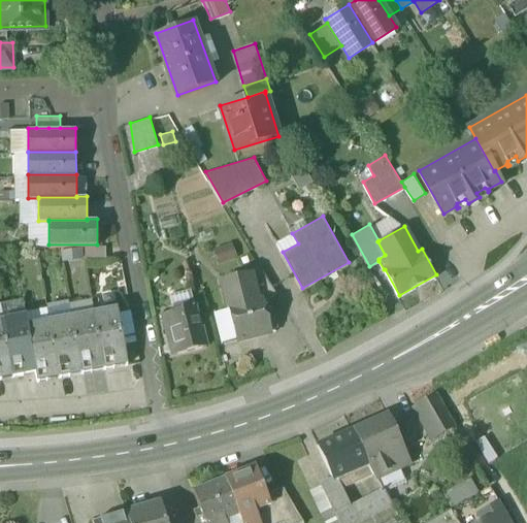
[(292,233),(276,241),(283,252),(298,243),(292,233)]
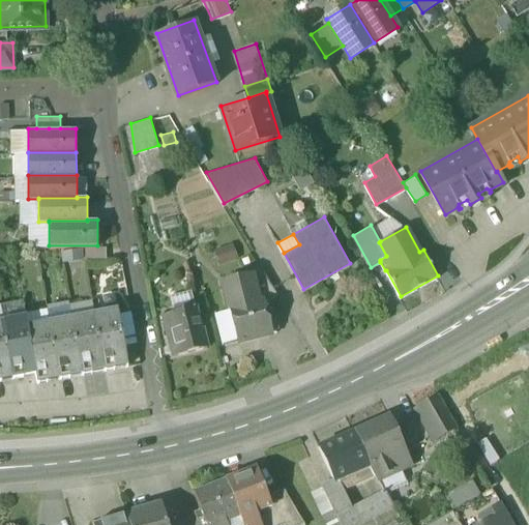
[(260,263),(250,268),(252,274),(253,274),(259,298),(262,297),(263,301),(277,292),(260,263)]
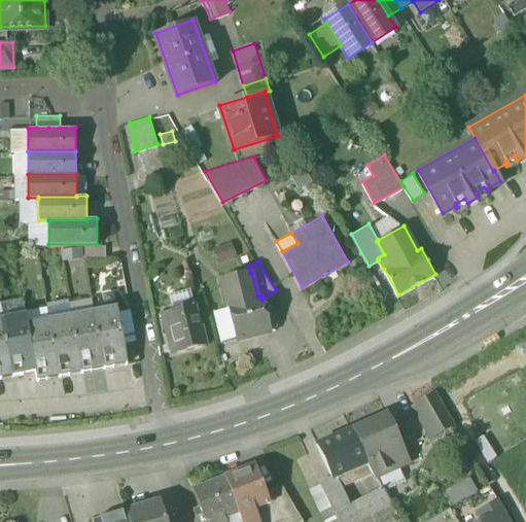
[(250,273),(221,280),(228,306),(231,305),(238,336),(269,327),(266,317),(263,306),(261,300),(260,296),(257,297),(251,273),(250,273)]
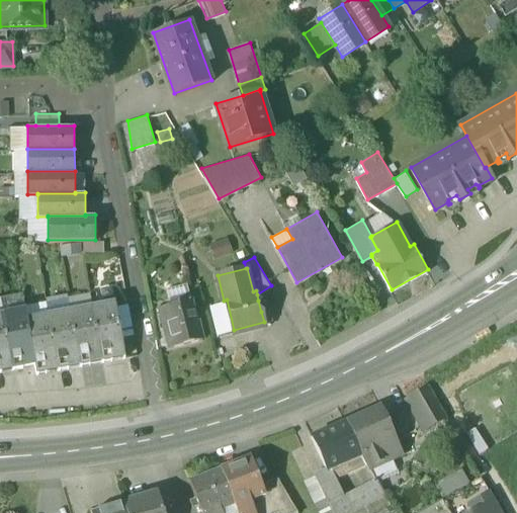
[(190,295),(171,301),(172,304),(160,307),(170,346),(202,338),(198,320),(196,320),(190,295)]
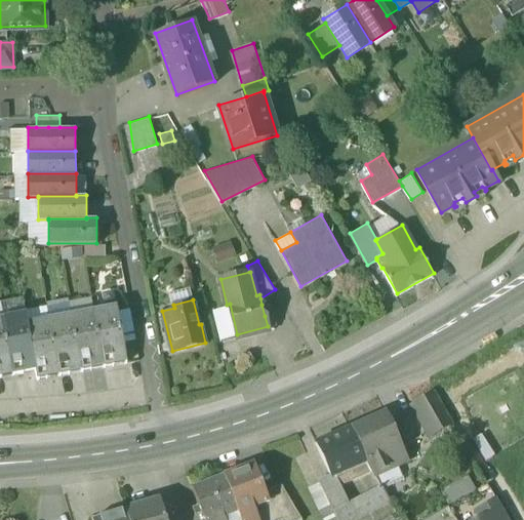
[(268,303),(262,305),(265,316),(270,314),(268,303)]
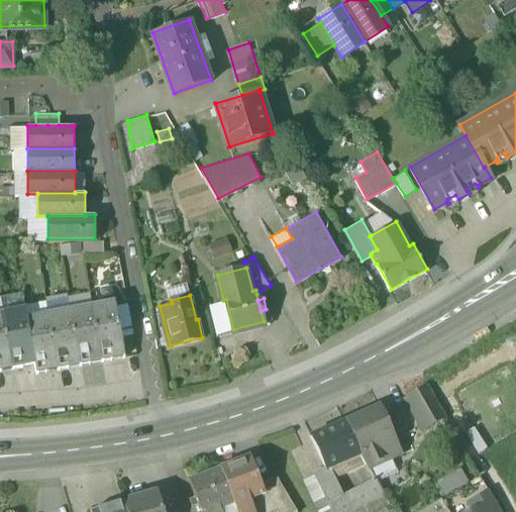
[(115,300),(93,304),(103,359),(125,354),(115,300)]
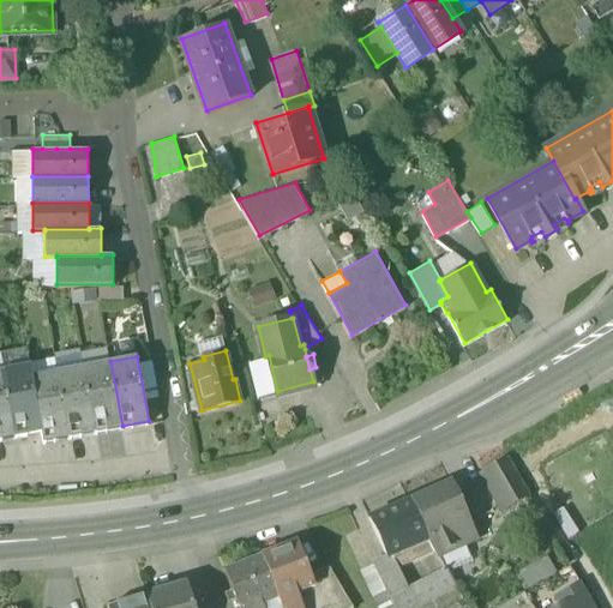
[(110,361),(84,366),(96,431),(122,426),(110,361)]
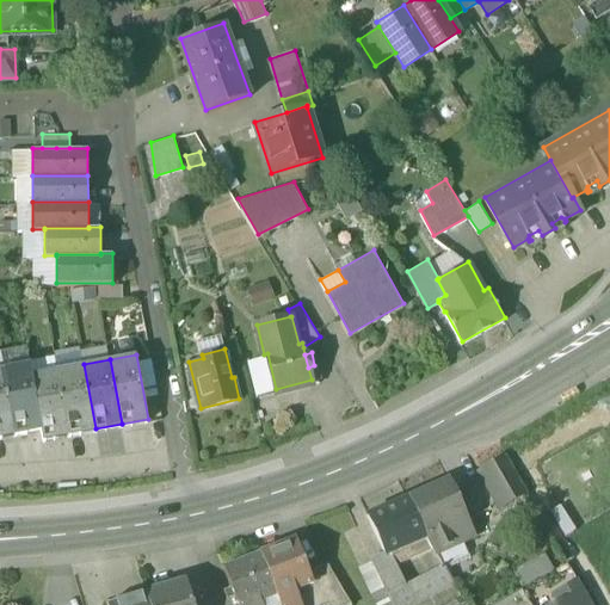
[(30,363),(5,368),(17,432),(42,427),(32,374),(30,363)]
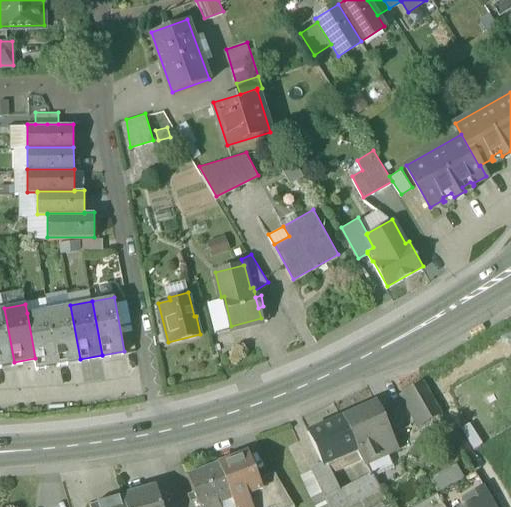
[(70,305),(49,309),(59,363),(80,359),(70,305)]
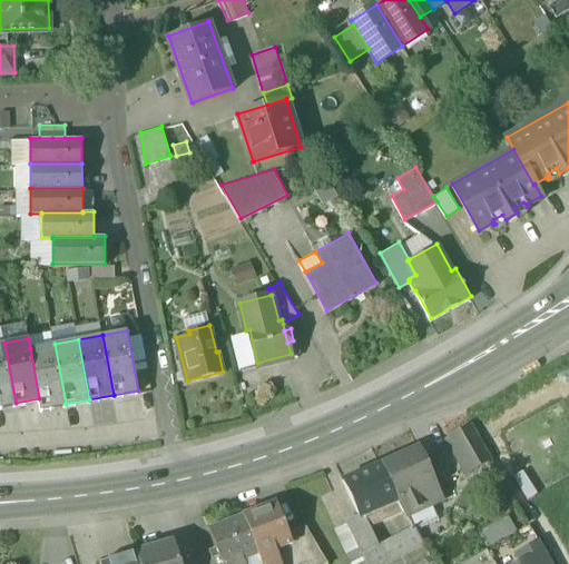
[(5,343),(0,343),(0,405),(16,403),(5,343)]
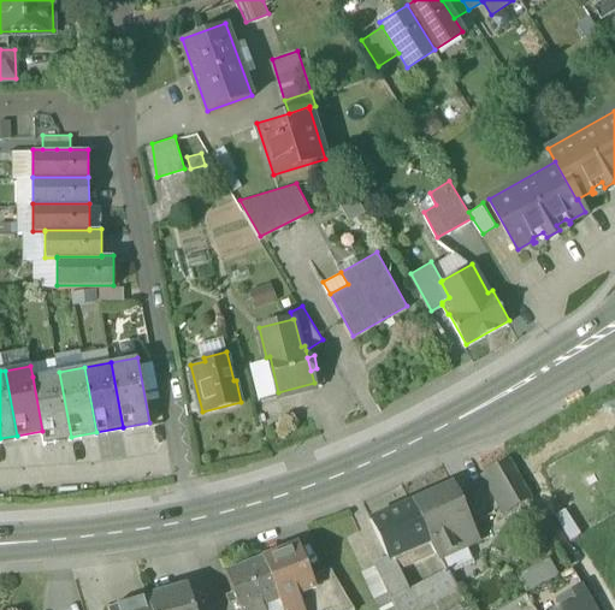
[(59,372),(33,377),(42,431),(45,442),(71,437),(59,372)]
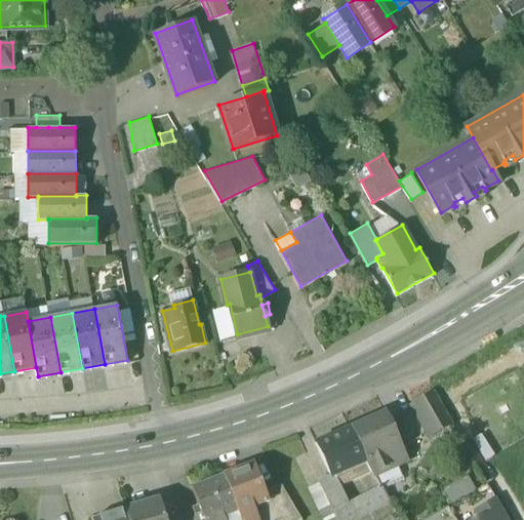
[(435,389),(411,401),(430,433),(453,421),(435,389)]
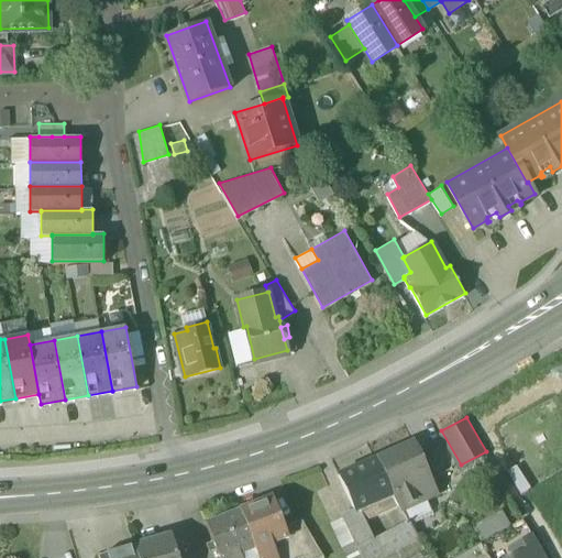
[(412,440),(375,457),(393,494),(430,479),(412,440)]
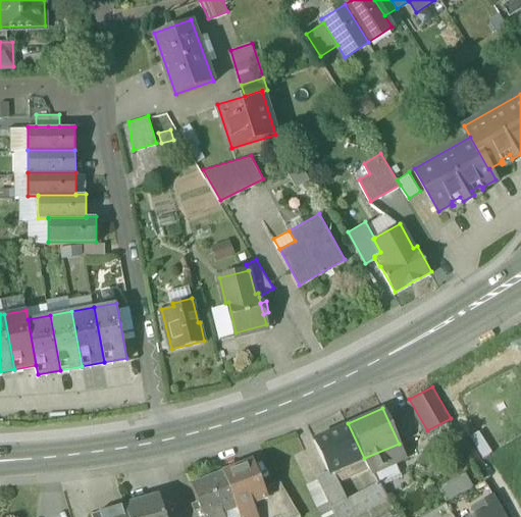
[(348,423),(314,438),(329,472),(330,473),(333,471),(364,458),(348,423)]
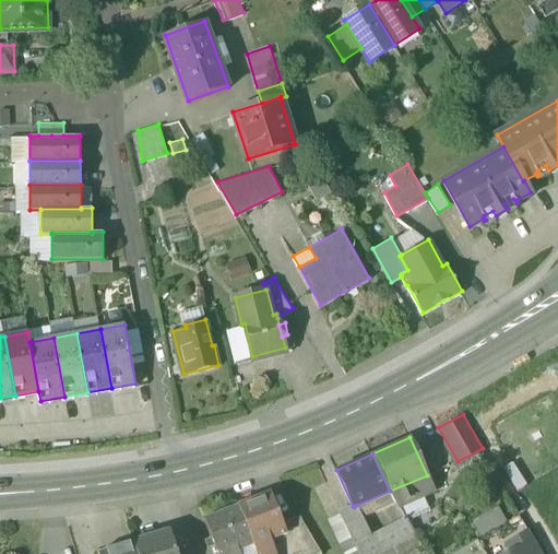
[(427,475),(390,491),(398,504),(432,488),(427,475)]
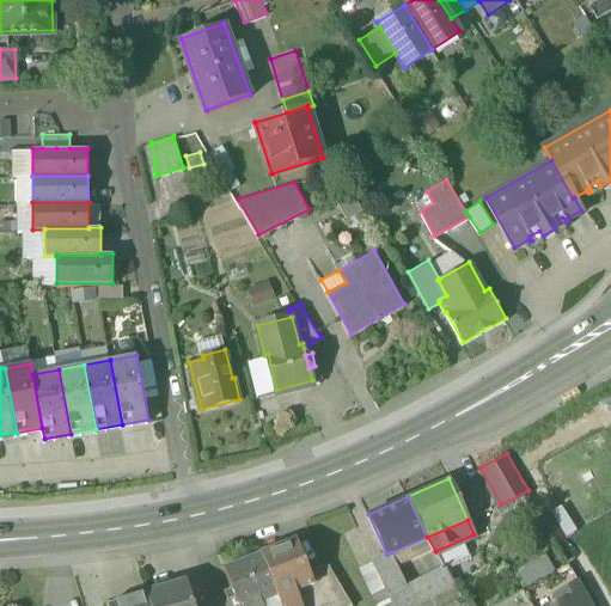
[(295,540),(262,554),(277,594),(294,589),(300,605),(324,605),(330,604),(315,567),(307,570),(295,540)]
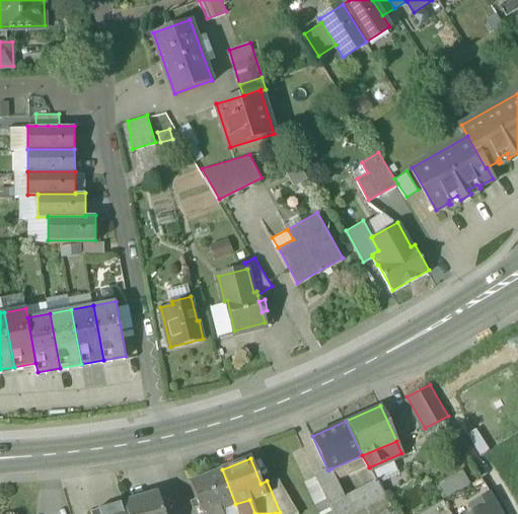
[(448,492),(472,480),(466,466),(442,479),(448,492)]
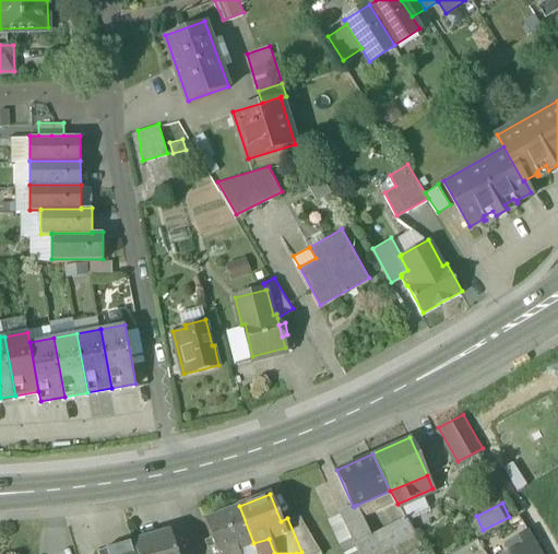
[(372,532),(357,505),(354,507),(353,506),(340,511),(352,535),(354,542),(372,532)]
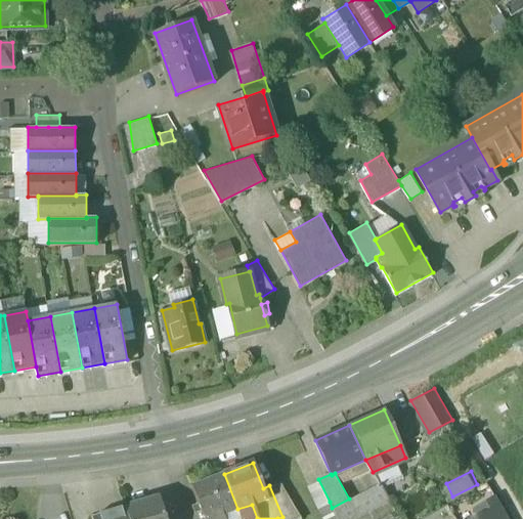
[(224,474),(191,485),(199,504),(193,506),(195,511),(201,509),(205,518),(212,518),(223,515),(237,509),(224,474)]
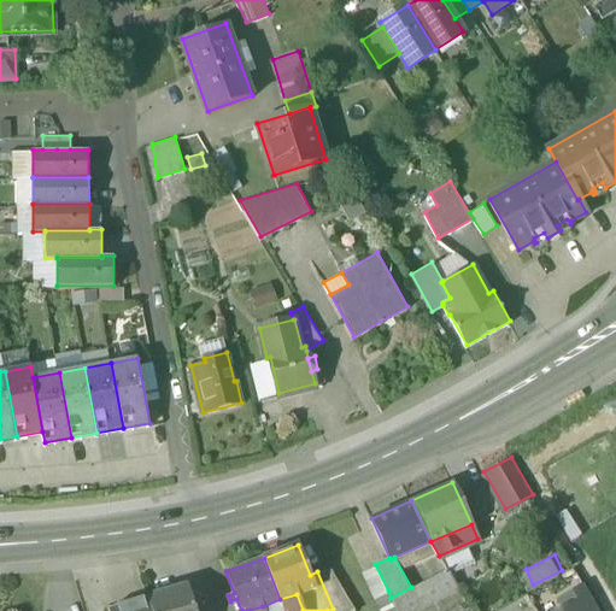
[(388,591),(375,564),(365,570),(377,597),(388,592),(388,591)]
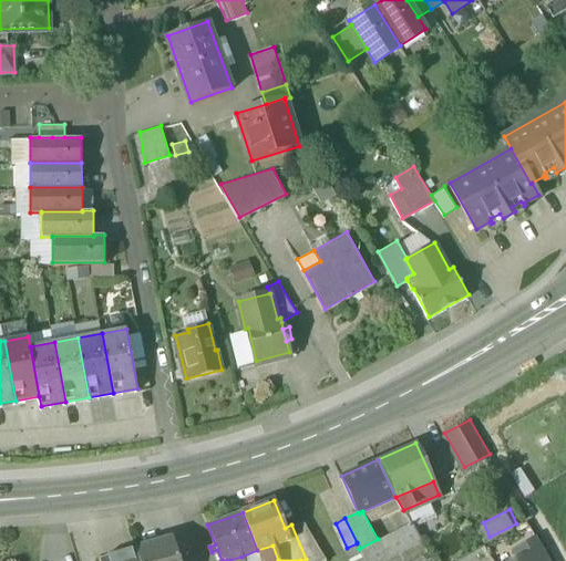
[(312,534),(304,519),(291,525),(306,559),(306,560),(320,560),(327,559),(312,534)]
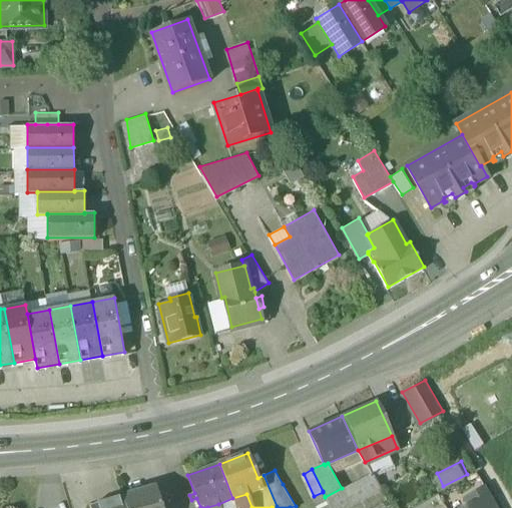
[(342,488),(325,497),(330,507),(341,507),(381,487),(372,473),(342,488)]
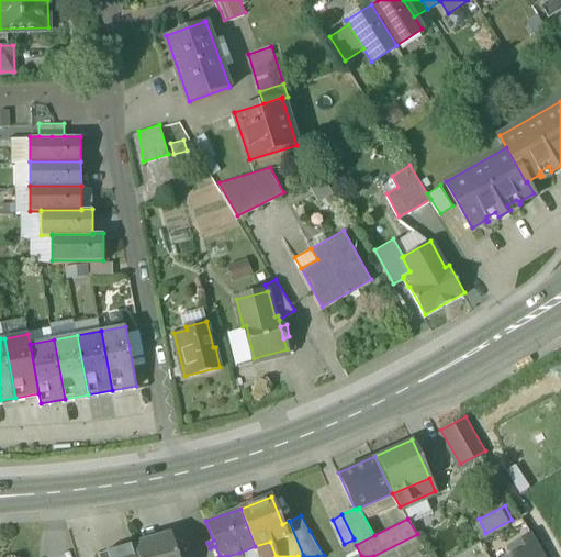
[(546,556),(531,531),(509,543),(515,554),(526,547),(530,556),(546,556)]
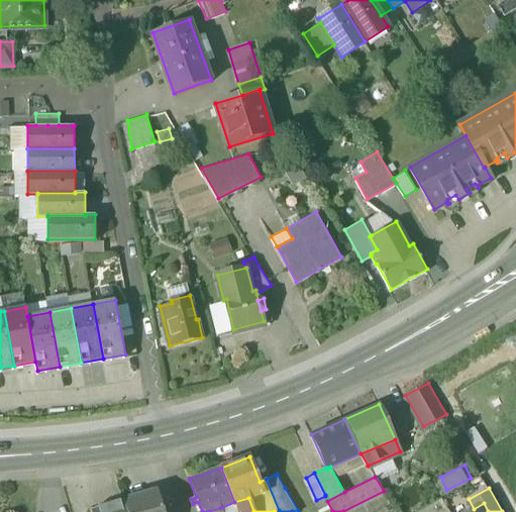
[(163,511),(158,491),(124,501),(127,511),(163,511)]
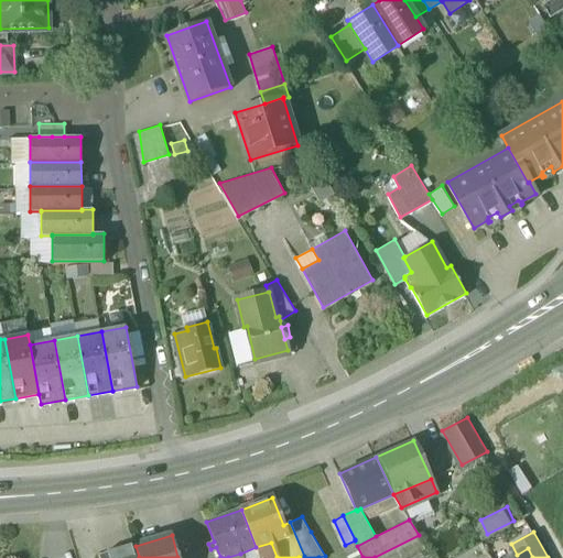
[(355,539),(355,540),(345,545),(352,557),(363,557),(357,546),(355,539)]
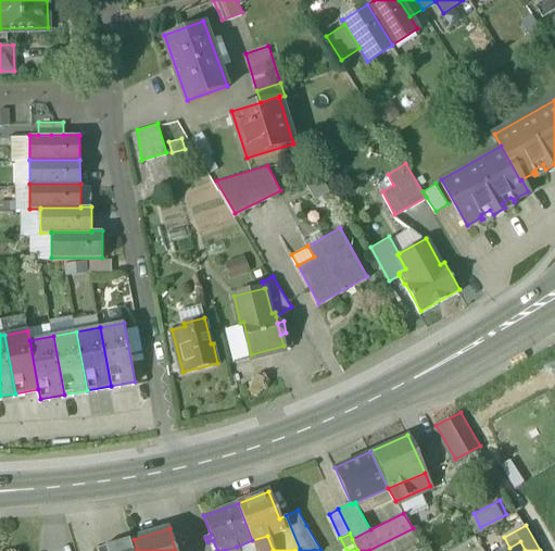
[(273,550),(267,536),(252,540),(255,550),(273,550)]
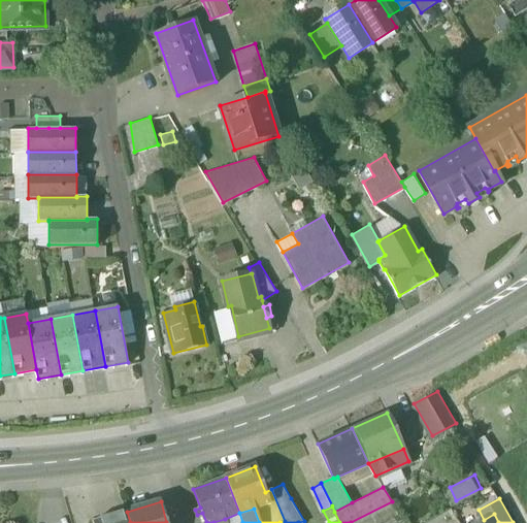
[(127,511),(92,521),(93,522),(130,522),(127,512),(127,511)]
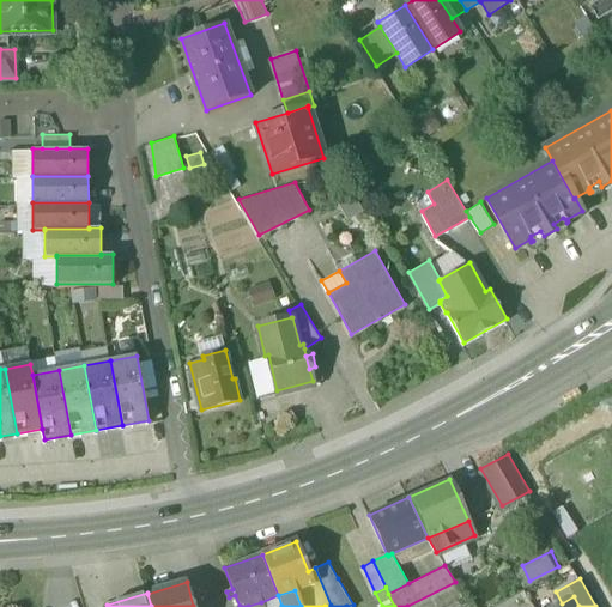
[(562,604),(555,606),(579,606),(574,596),(562,604)]
